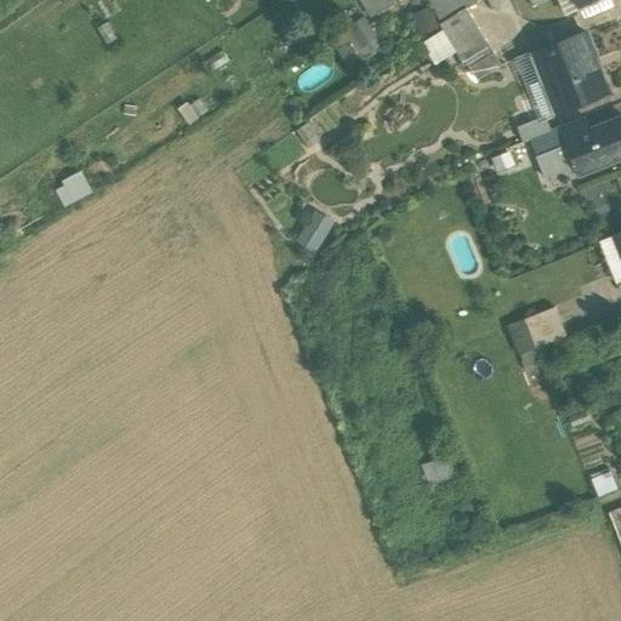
[(427,0),(440,23),(466,9),(477,3),(474,0),(427,0)]
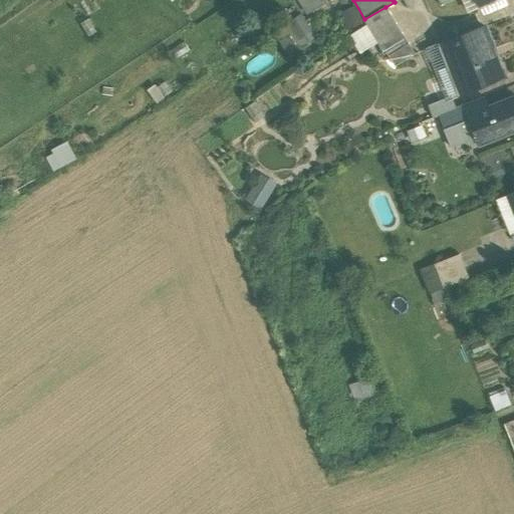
[(500,0),(495,0),(487,4),(489,9),(502,4),(500,0)]
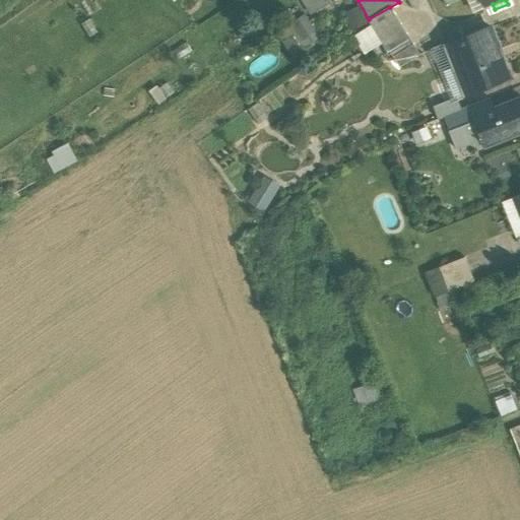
[(390,7),(369,19),(385,47),(387,46),(407,34),(390,7)]
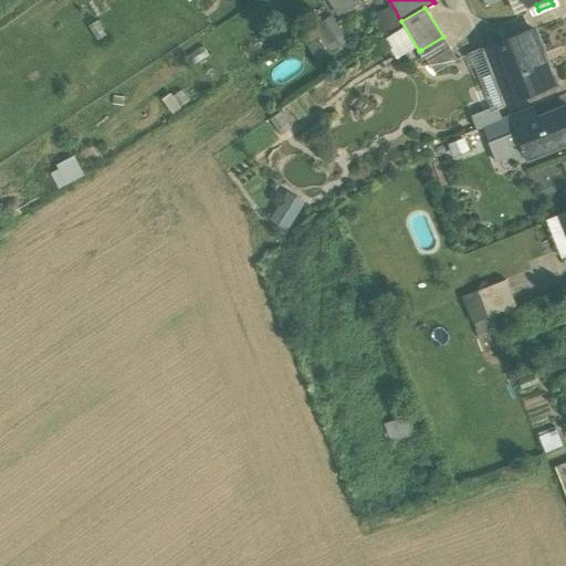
[(531,32),(482,51),(491,74),(496,72),(509,103),(554,85),(545,63),(543,64),(531,32)]
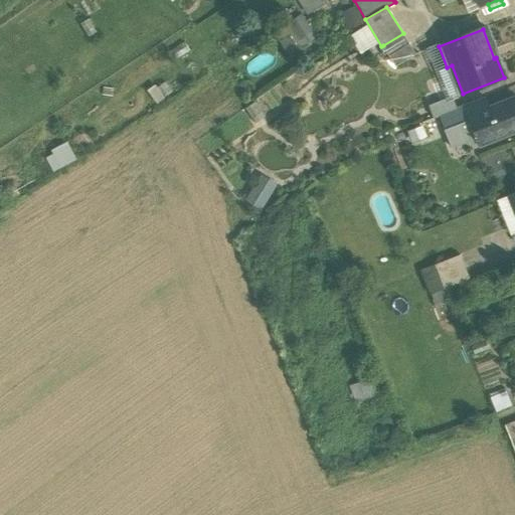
[(403,33),(383,45),(395,66),(415,54),(403,33)]
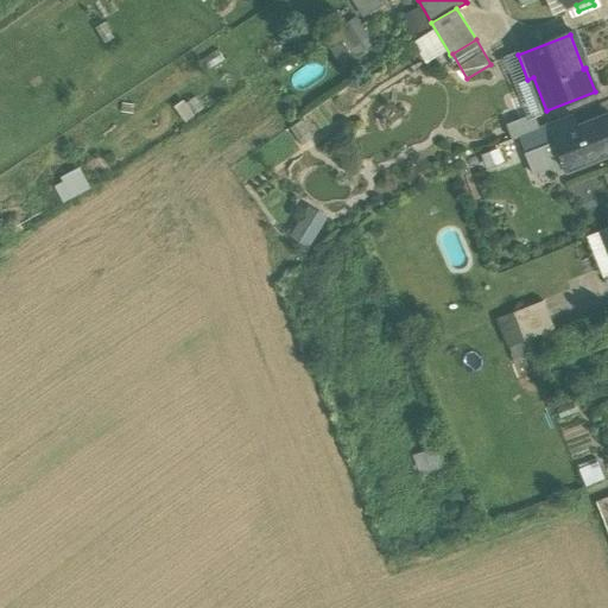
[(534,113),(507,124),(512,139),(540,127),(534,113)]
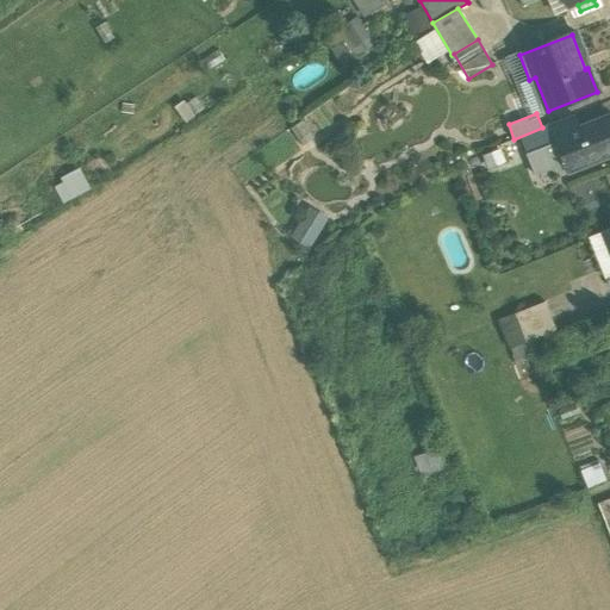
[(576,116),(549,125),(554,138),(580,129),(576,116)]
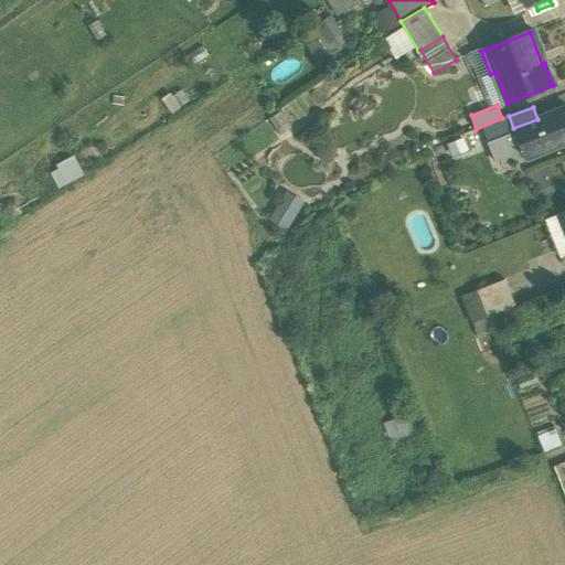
[(564,107),(537,119),(513,128),(525,158),(564,141),(564,107)]
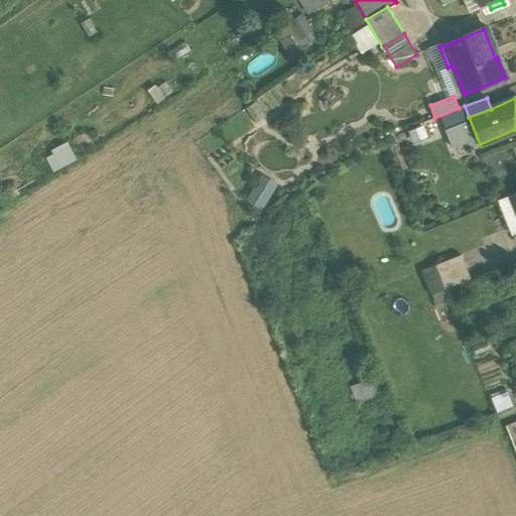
[(71,142),(49,149),(55,165),(76,158),(71,142)]
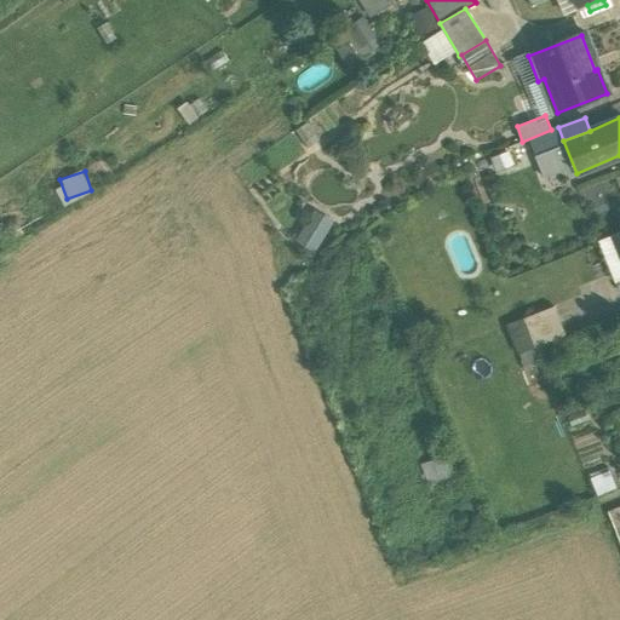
[(314,207),(299,241),(319,250),(333,217),(314,207)]
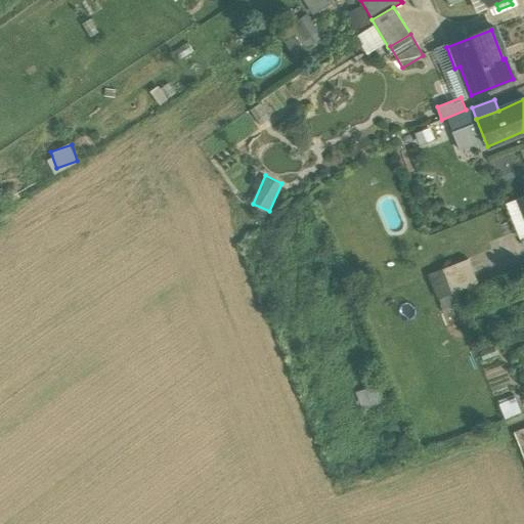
[(470,259),(443,269),(452,294),(479,284),(470,259)]
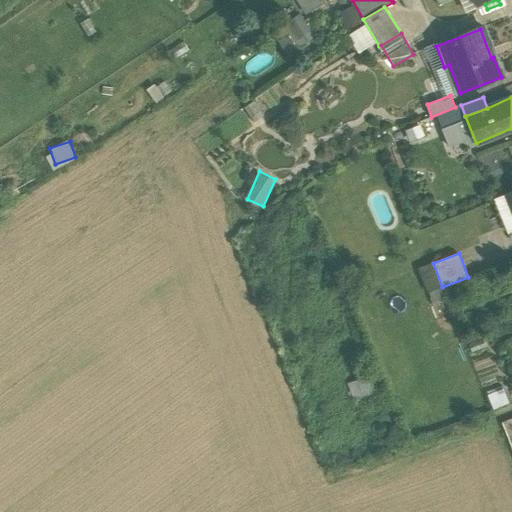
[(367,376),(351,382),(359,405),(375,399),(367,376)]
